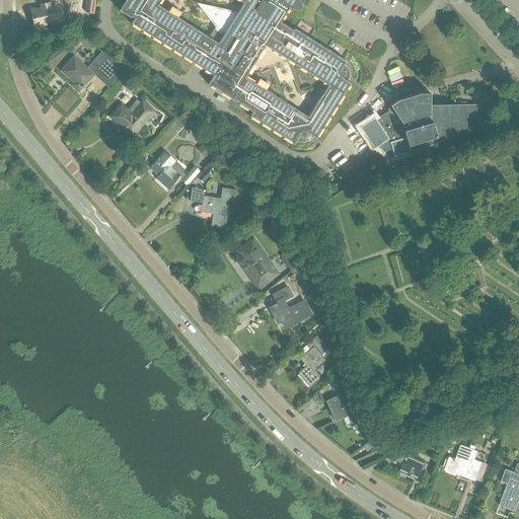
[(126,0),(120,10),(131,17),(132,16),(135,18),(132,23),(214,75),(209,83),(252,112),(250,116),(294,144),(301,133),(304,135),(305,131),(316,138),(351,83),(341,76),(343,73),(340,72),(347,61),(295,28),(294,30),(281,22),(290,7),(291,8),(292,8),(293,8),(295,8),(296,7),(297,7),(298,6),(299,4),(299,2),(299,1),(298,0),(126,0)]
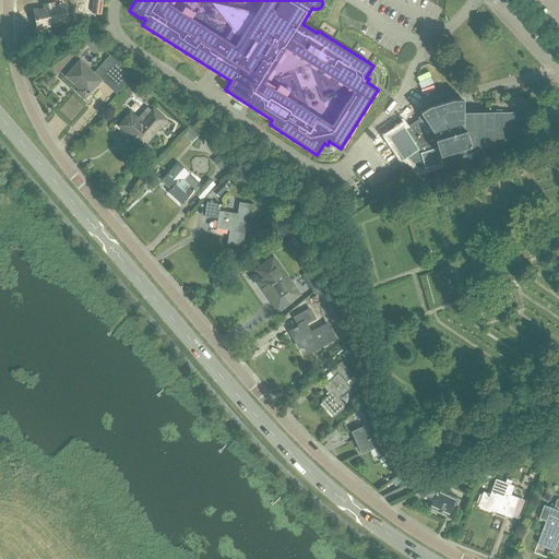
[(38,11),(35,12),(35,13),(37,12),(38,19),(38,21),(39,25),(48,23),(49,26),(58,24),(69,22),(67,11),(61,12),(60,7),(55,8),(54,3),(45,6),(46,10),(38,11)]
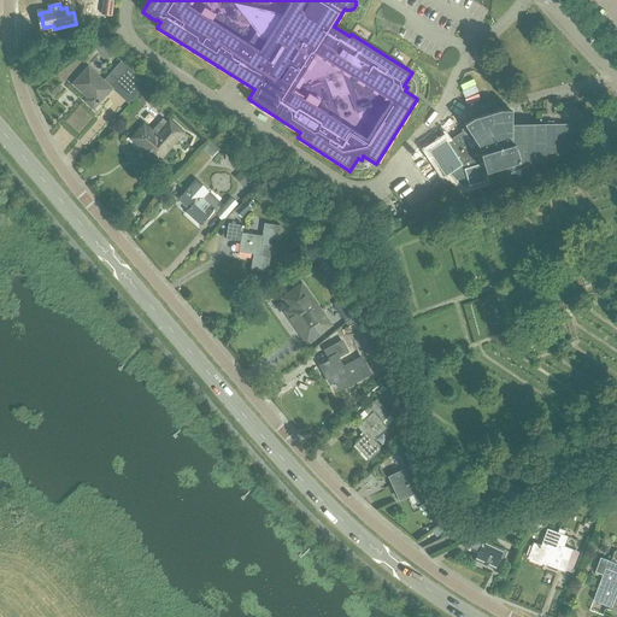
[(117,95),(135,75),(121,62),(104,82),(88,68),(74,84),(84,95),(86,94),(90,99),(87,103),(94,110),(106,97),(104,95),(110,88),(117,95)]
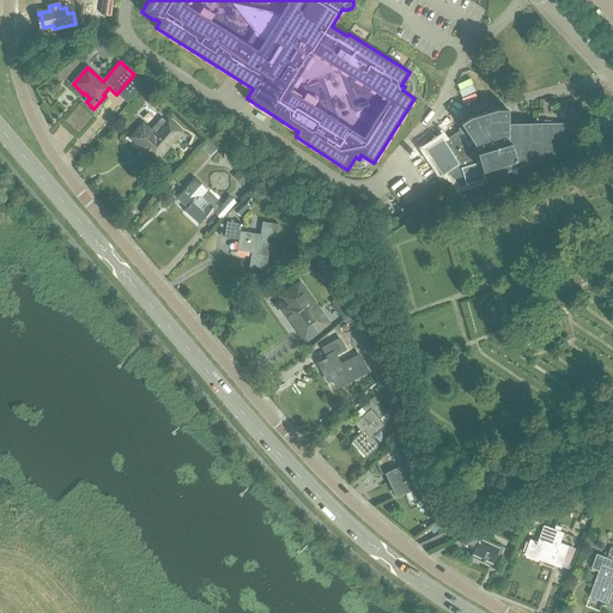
[(435,144),(425,150),(442,176),(449,173),(450,176),(449,177),(459,188),(486,180),(484,171),(493,169),(496,176),(505,173),(519,168),(522,167),(522,164),(526,163),(570,147),(570,146),(570,125),(538,125),(536,126),(536,125),(535,126),(534,126),(533,126),(509,126),(509,109),(498,109),(471,117),(461,123),(463,128),(444,141),(443,138),(435,144)]
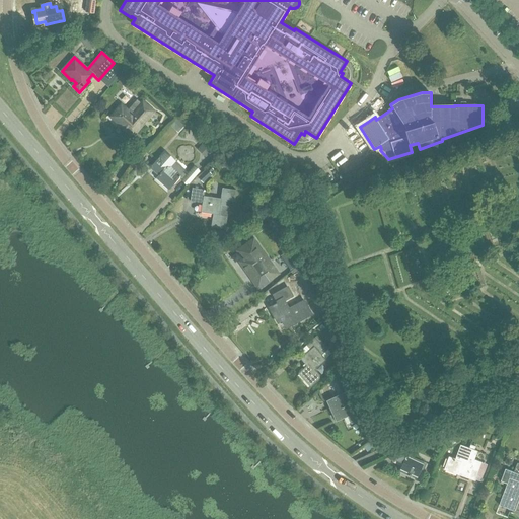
[(143,102),(142,103),(138,99),(128,112),(122,105),(110,118),(132,137),(154,113),(143,102)]
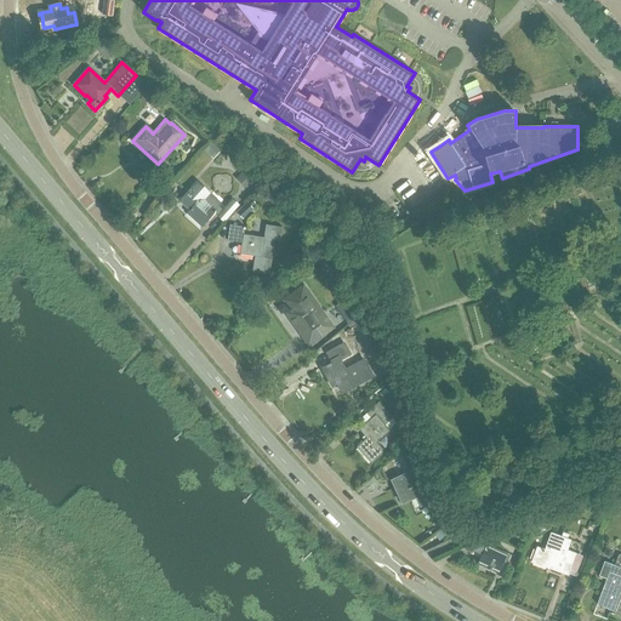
[(211,180),(220,188),(228,181),(218,171),(211,180)]
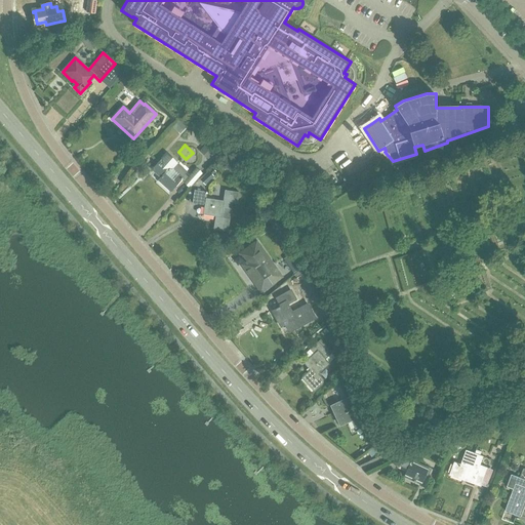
[(185,175),(187,173),(166,155),(153,170),(161,178),(159,180),(170,192),(180,179),(184,183),(189,188),(202,173),(197,169),(188,178),(185,175)]
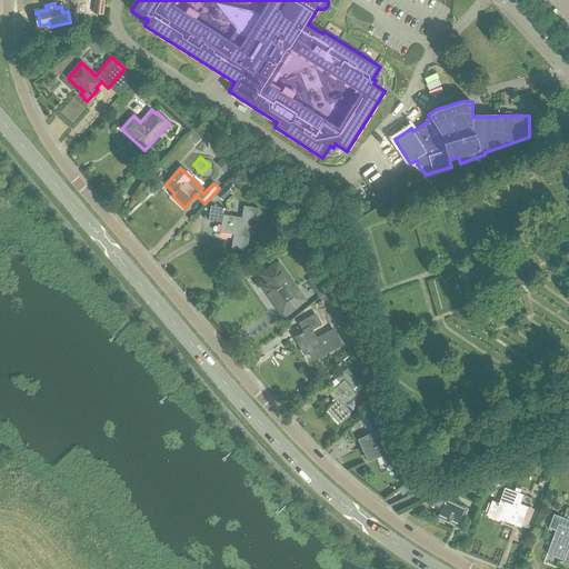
[(231,182),(218,195),(223,200),(232,191),(231,190),(236,187),(231,182)]
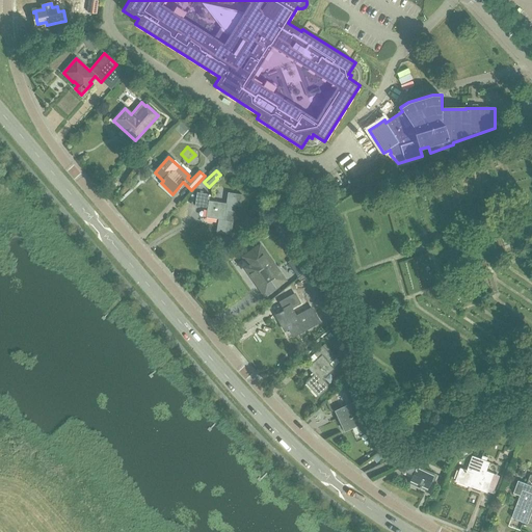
[(229,193),(227,204),(210,202),(211,195),(197,193),(195,207),(208,208),(206,218),(218,220),(216,233),(231,236),(236,206),(241,207),(243,195),(229,193)]
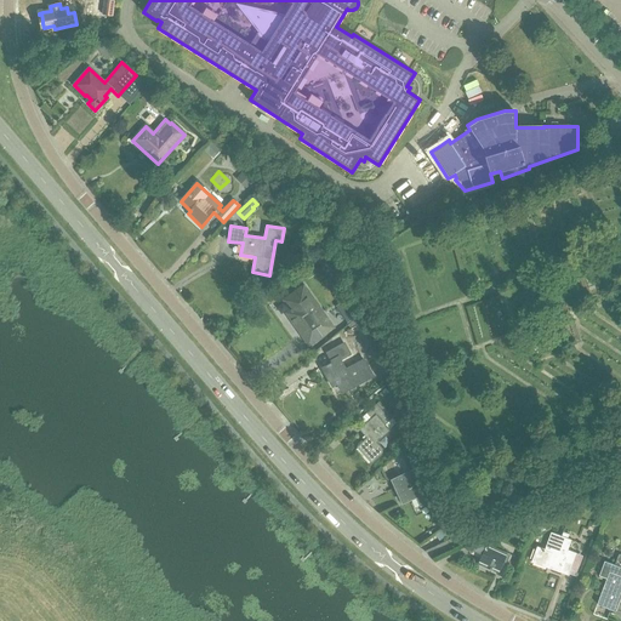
[(303,288),(284,301),(288,306),(290,311),(286,314),(303,339),(313,331),(319,339),(332,329),(307,292),(303,288)]
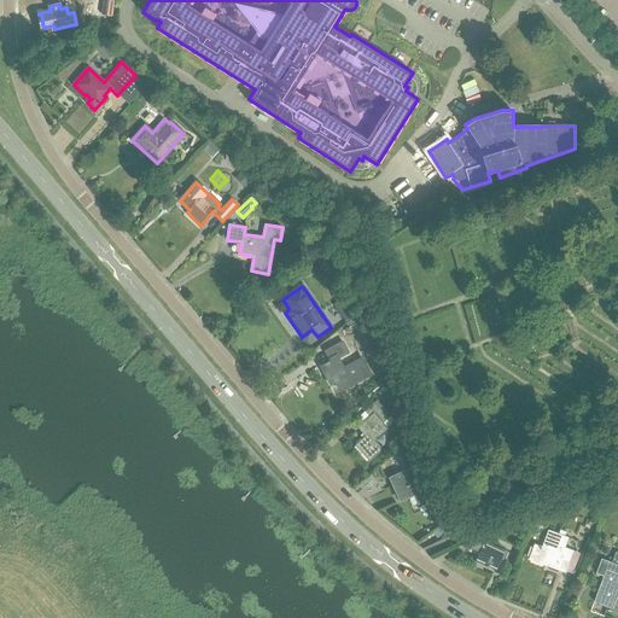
[(342,298),(333,304),(345,321),(354,315),(342,298)]
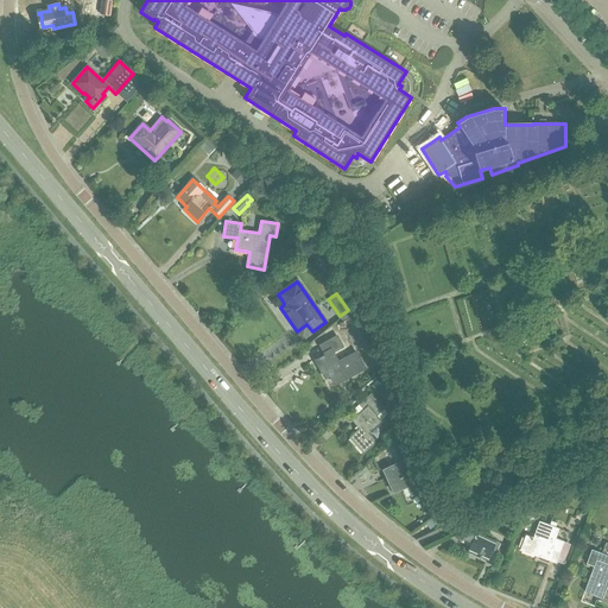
[(315,361),(330,388),(365,369),(356,353),(337,363),(333,353),(342,348),(336,337),(320,346),(325,356),(315,361)]
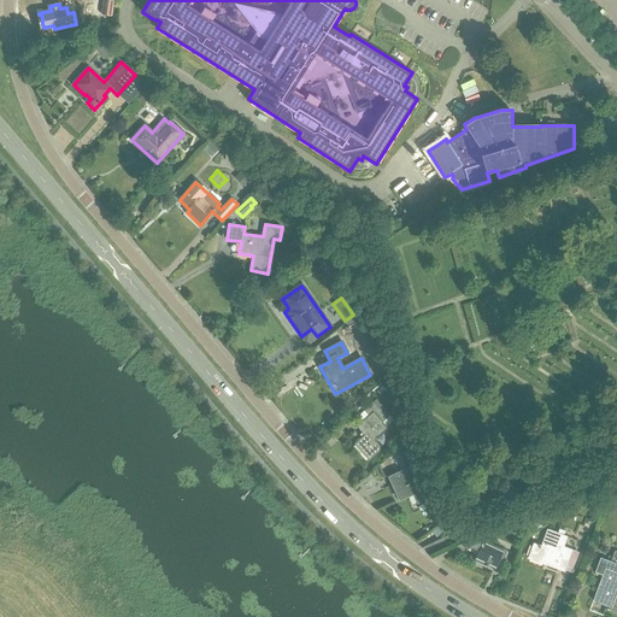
[(377,400),(374,403),(365,411),(370,416),(357,427),(365,435),(356,445),(369,460),(381,450),(374,440),(387,428),(381,423),(391,415),(377,400)]
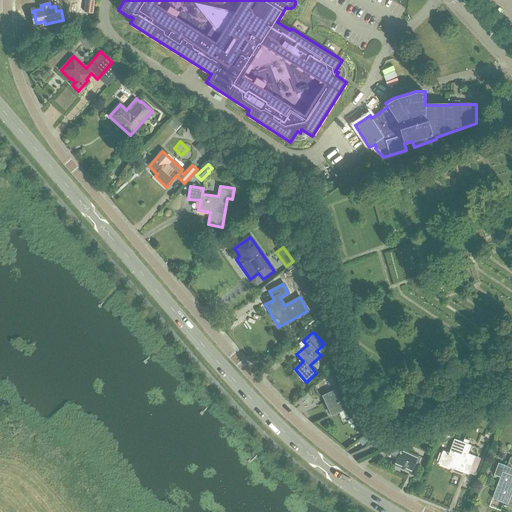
[(323,397),(332,415),(350,407),(345,395),(348,394),(339,375),(333,378),(338,390),(323,397)]
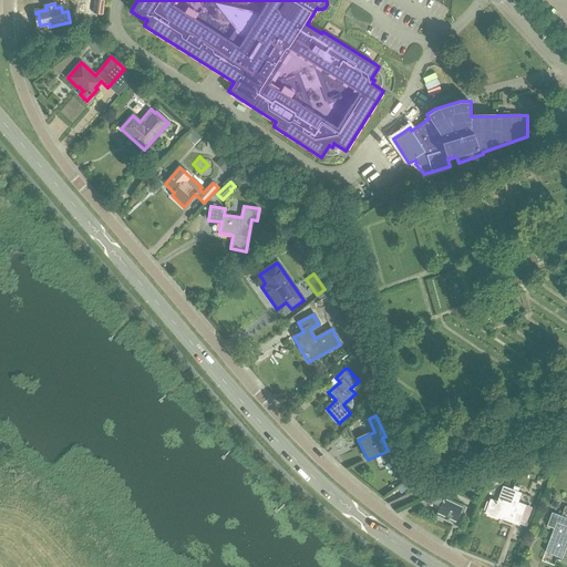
[(522,494),(519,493),(522,487),(515,485),(514,491),(505,487),(500,503),(492,501),(487,513),(521,525),(527,506),(519,503),(522,494)]
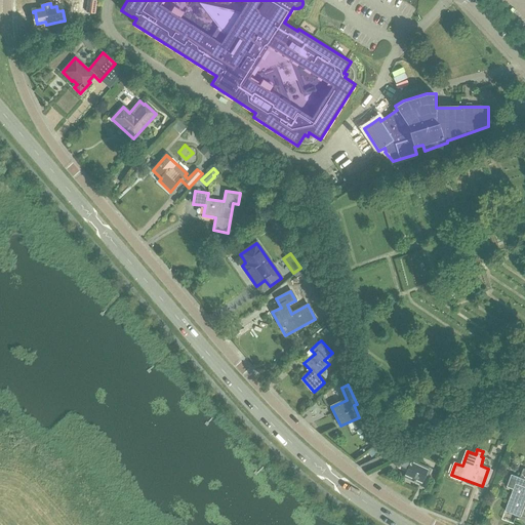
[(428,475),(431,469),(412,460),(409,453),(394,461),(397,468),(402,466),(408,468),(404,476),(420,484),(426,474),(428,475)]
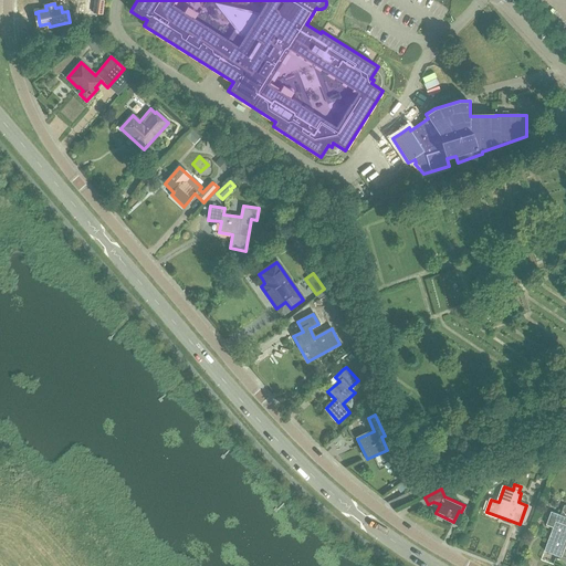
[(565,505),(562,515),(552,512),(547,525),(554,527),(545,551),(563,557),(565,547),(565,505)]
